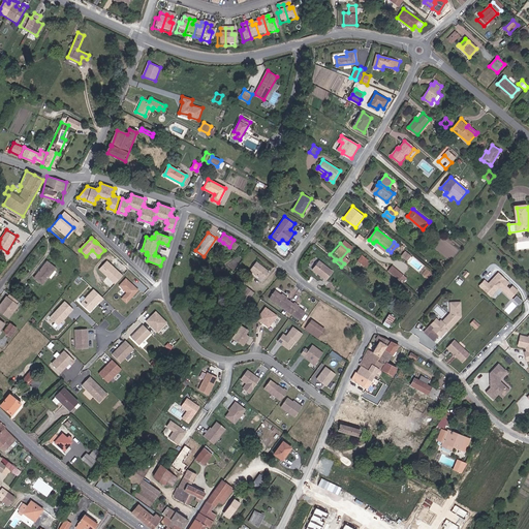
[(359,269),(363,263),(358,258),(353,263),(359,269)]
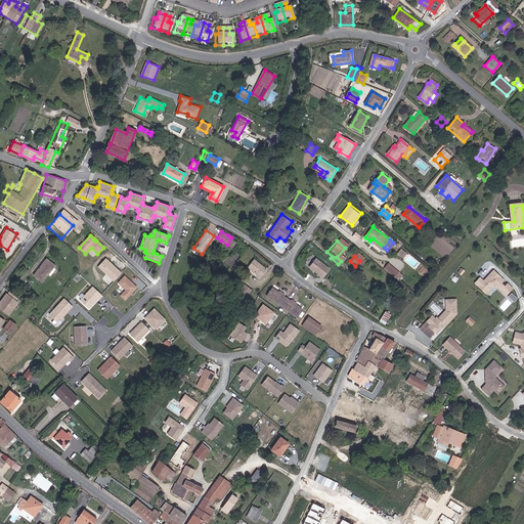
[(122,273),(106,258),(98,266),(111,277),(113,275),(117,279),(122,273)]
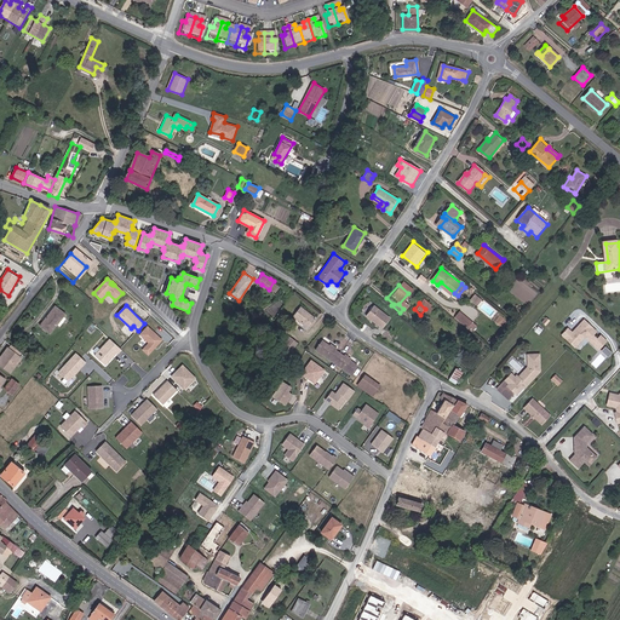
[(386,322),(390,319),(373,305),(371,309),(386,322)]
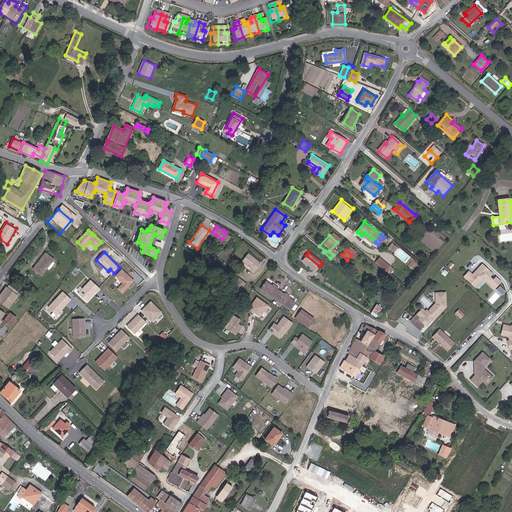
[(255,272),(261,264),(248,253),(242,261),(255,272)]
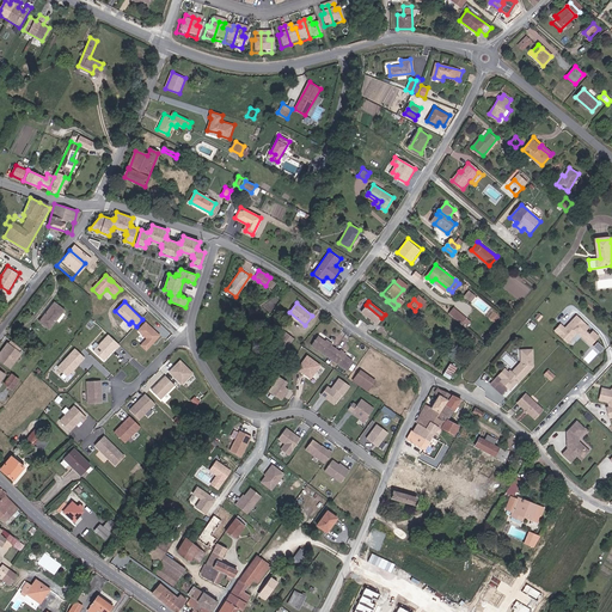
[(377,324),(381,318),(366,305),(360,311),(377,324)]
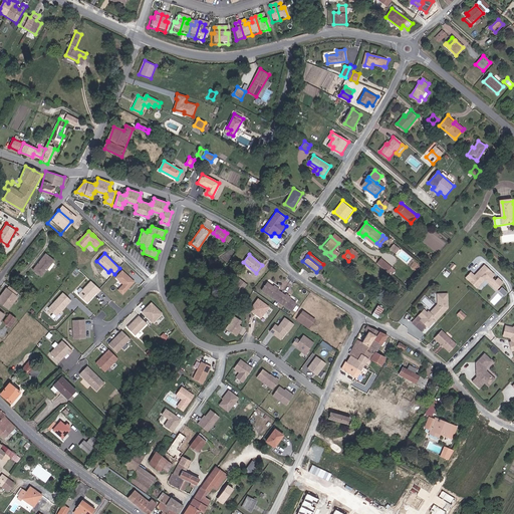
[(389,271),(393,267),(381,258),(377,263),(389,271)]
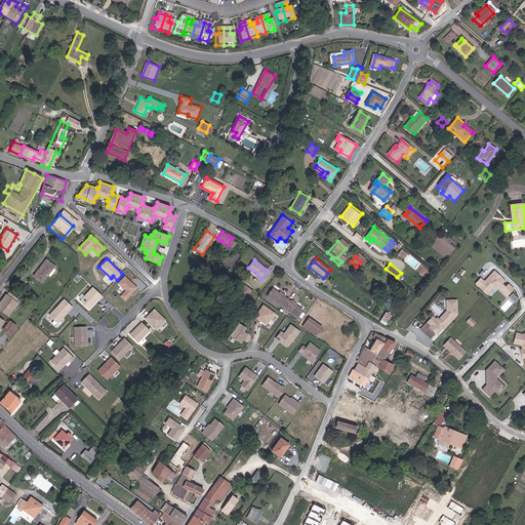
[(31,282),(43,267),(41,265),(28,280),(31,282)]
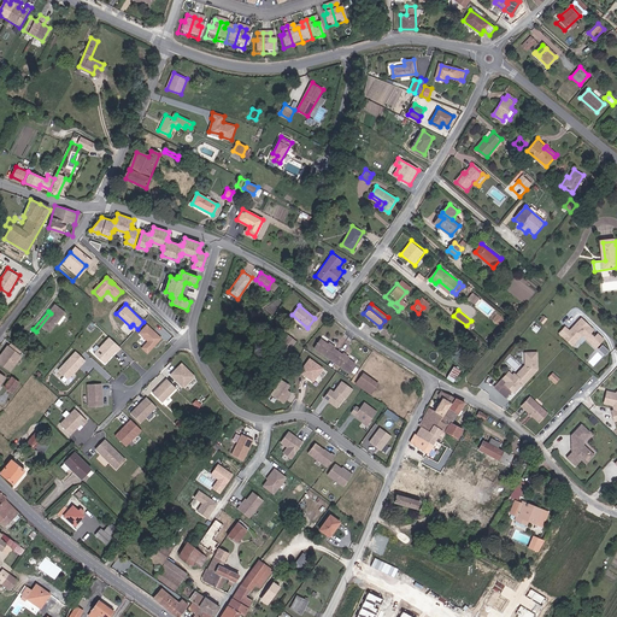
[(36,331),(42,338),(58,319),(51,313),(36,331)]
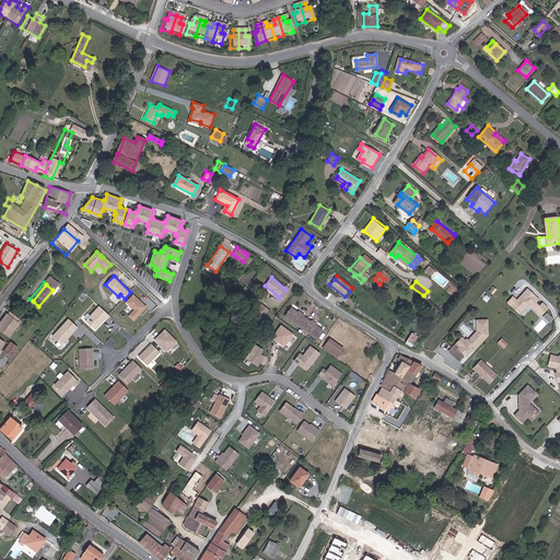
[(520,313),(528,303),(541,314),(548,307),(538,298),(535,301),(532,298),(534,294),(528,289),(521,295),(522,296),(518,300),(517,299),(517,300),(513,296),(509,302),(520,313)]
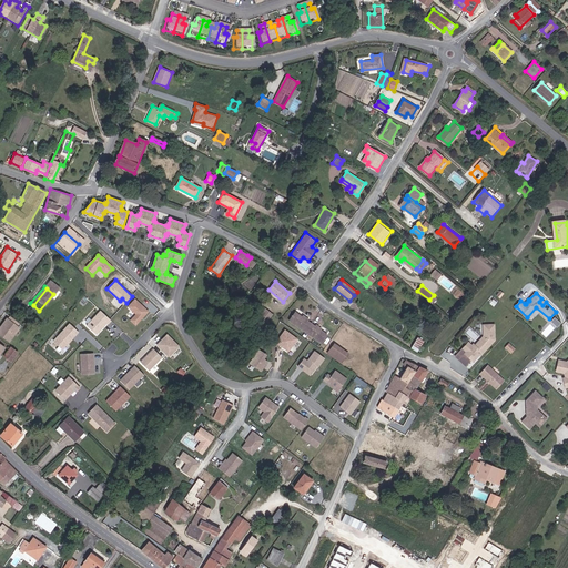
[(149,312),(135,300),(129,306),(138,314),(131,321),(135,325),(149,312)]
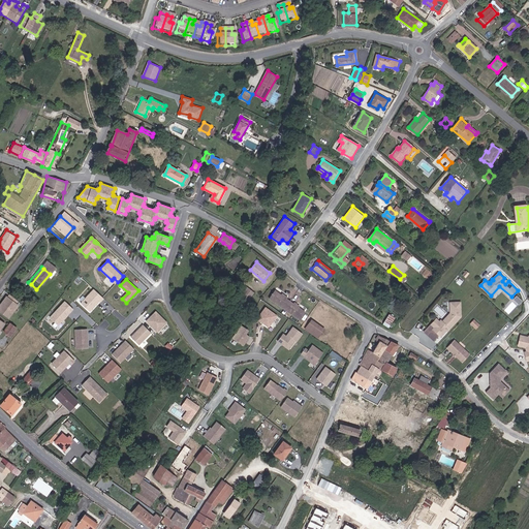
[(100,303),(103,300),(94,290),(82,304),(90,312),(99,302),(100,303)]
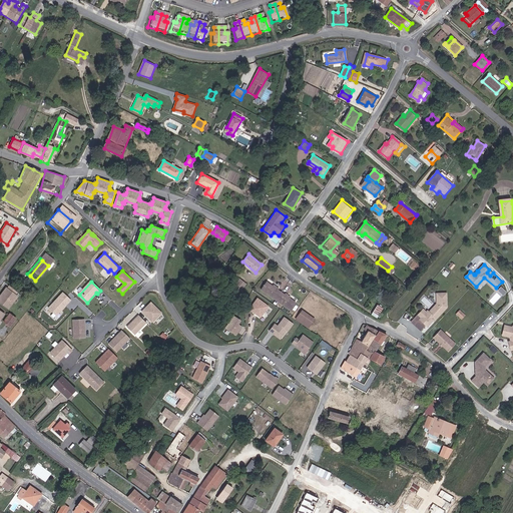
[(286,295),(285,296),(279,292),(280,291),(274,286),(273,288),(266,283),(261,291),(274,300),(276,298),(281,302),(280,304),(284,306),(293,313),(298,305),(292,301),(293,299),(286,295)]
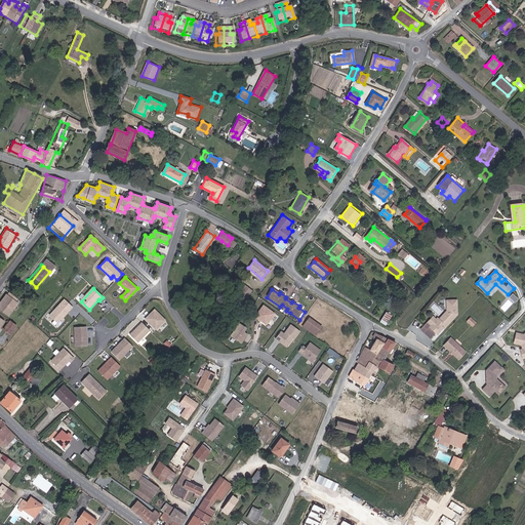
[(231,298),(233,300),(240,292),(237,290),(231,298)]
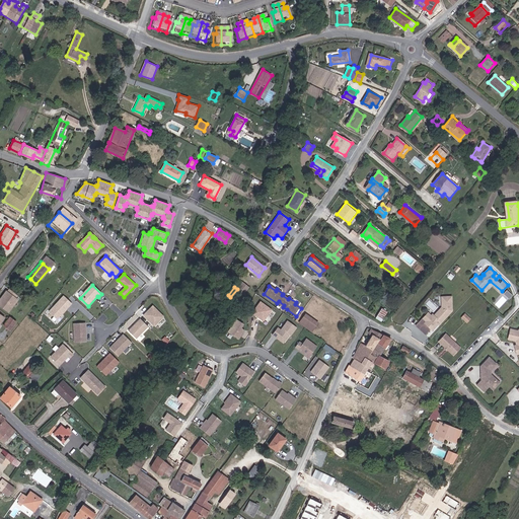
[(0,304),(10,312),(18,299),(16,297),(18,295),(11,289),(9,292),(8,292),(0,302),(0,304)]
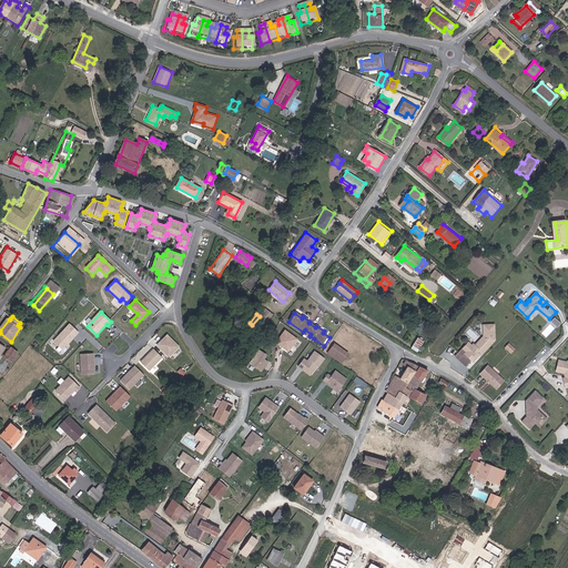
[(252,325),(260,331),(266,321),(260,316),(252,325)]
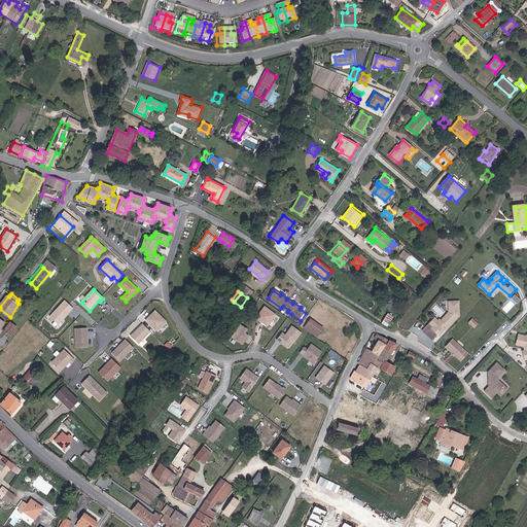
[(517,303),(521,300),(516,293),(512,297),(517,303)]
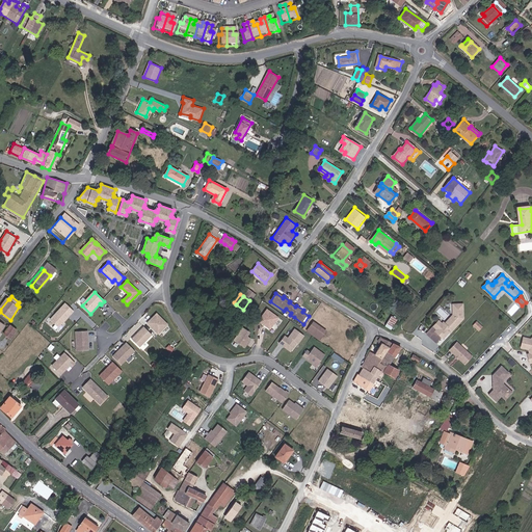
[(450,334),(463,317),(463,303),(453,304),(454,314),(446,323),(445,322),(443,323),(437,329),(433,326),(427,334),(436,342),(443,337),(444,338),(447,335),(446,335),(448,331),(450,334)]
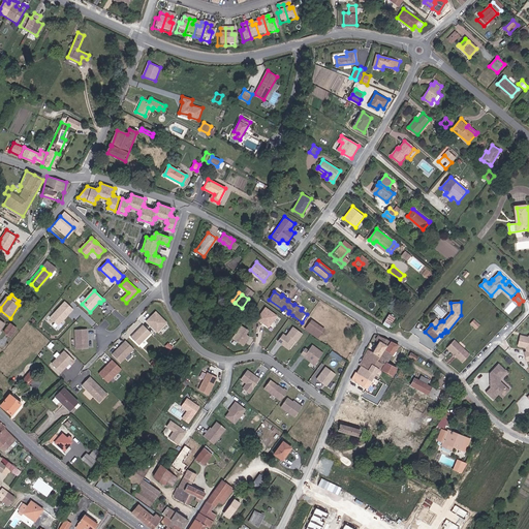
[(65,303),(51,317),(58,324),(73,310),(65,303)]
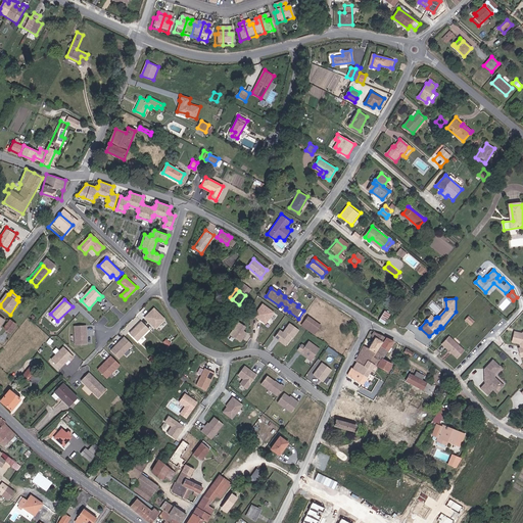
[(267,324),(275,313),(264,304),(255,316),(267,324)]
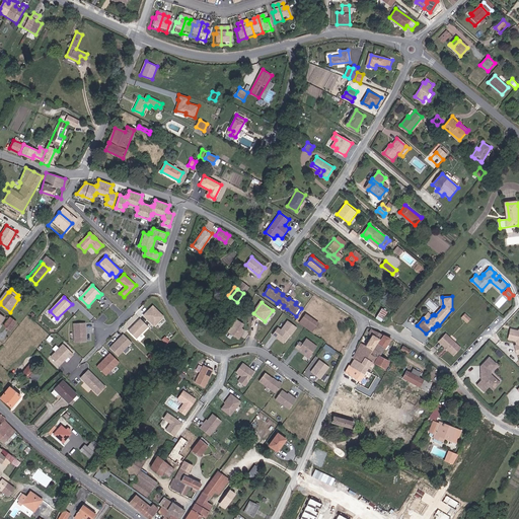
[(164,317),(153,306),(144,315),(154,326),(164,317)]
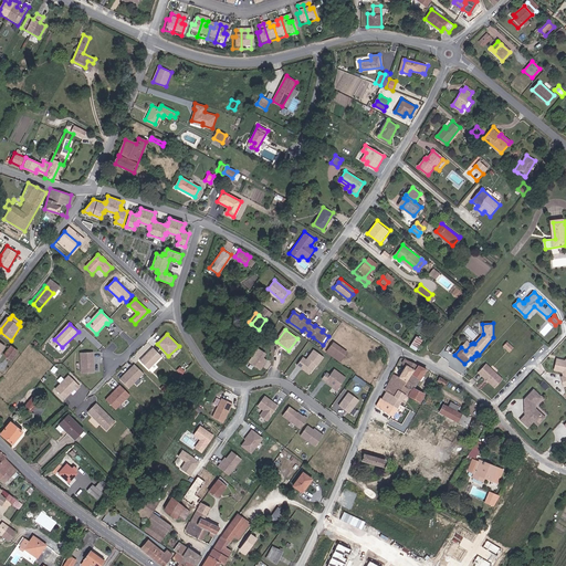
[(418,350),(423,339),(416,336),(411,347),(418,350)]
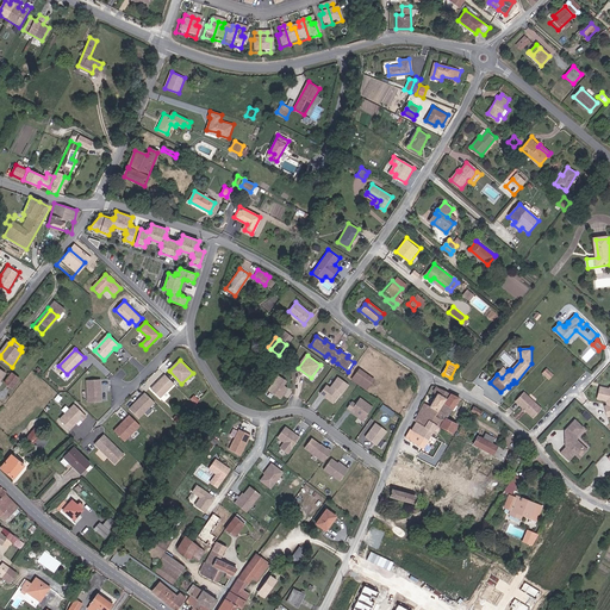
[(502,378),(508,371),(504,367),(497,374),(502,378)]
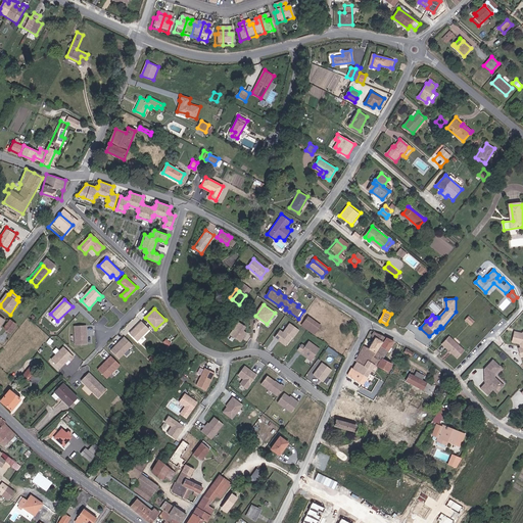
[(316,333),(320,327),(307,318),(303,323),(316,333)]
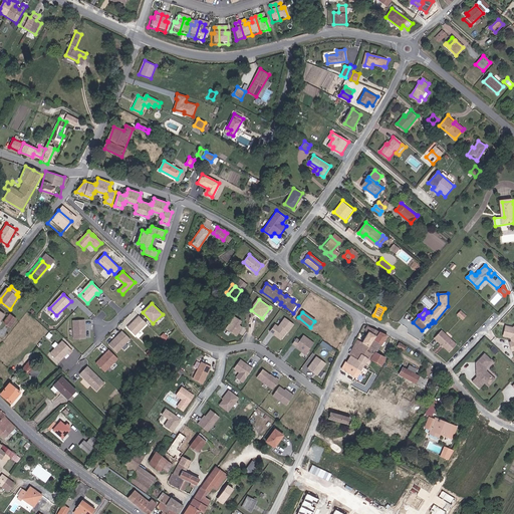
[(5,322),(10,326),(16,319),(11,315),(5,322)]
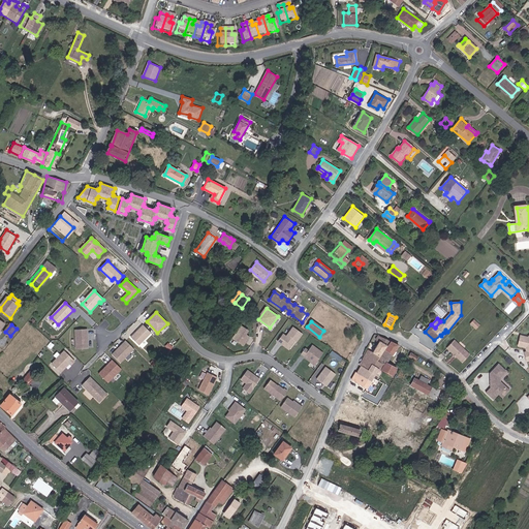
[(151,334),(143,325),(131,338),(138,345),(151,334)]
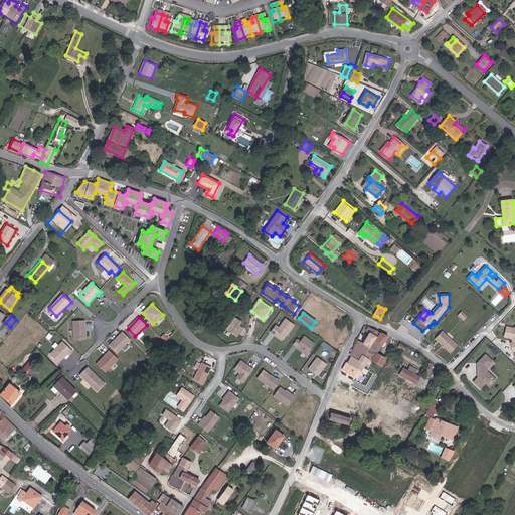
[(242,323),(235,318),(226,330),(238,337),(243,329),(239,327),(242,323)]
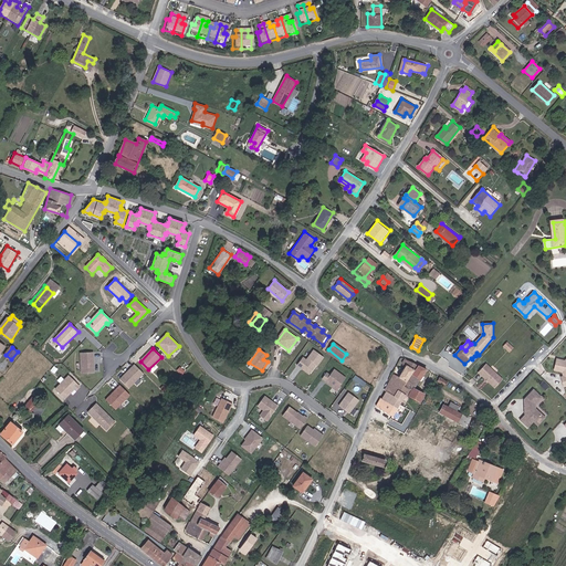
[(339,363),(342,360),(328,349),(326,353),(339,363)]
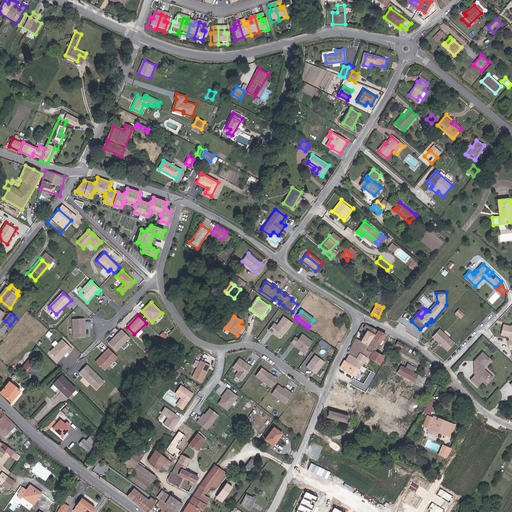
[(288,331),(293,324),(284,317),(278,326),(275,323),(270,331),(273,333),(274,331),(282,337),(286,330),(288,331)]
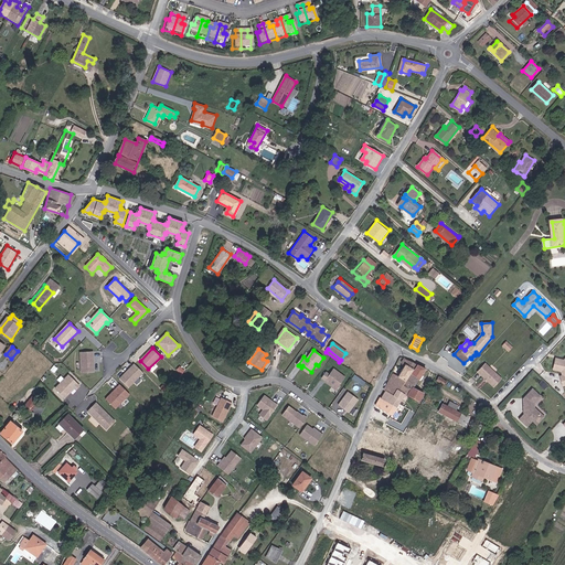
[(94,372),(93,352),(80,352),(81,372),(94,372)]
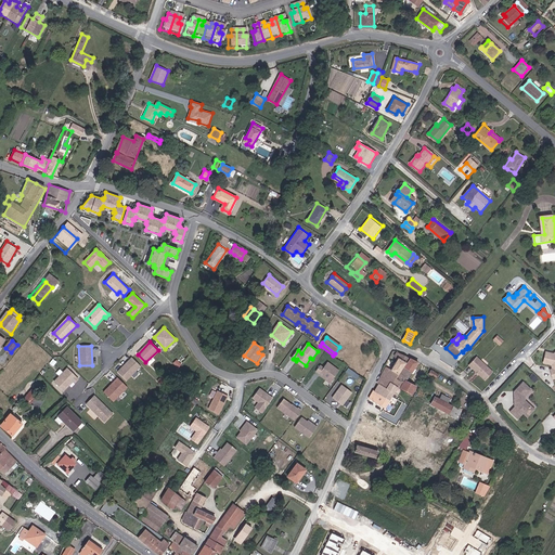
[(554,376),(554,352),(546,350),(543,361),(552,363),(553,368),(551,369),(553,377),(554,376)]
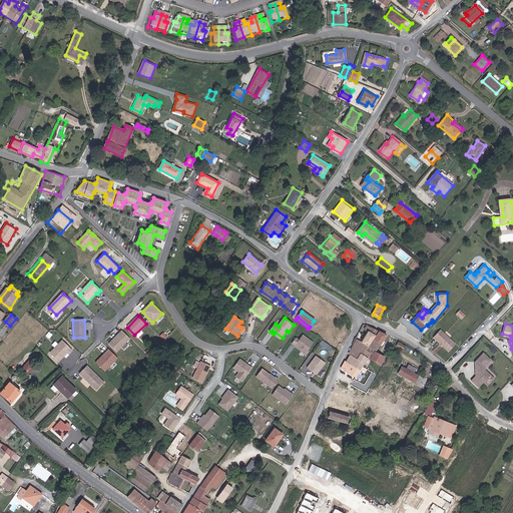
[(366,347),(365,347),(374,333),(365,328),(363,331),(365,332),(359,343),(355,341),(347,356),(348,356),(355,360),(358,355),(361,357),(363,353),(363,352),(366,347)]
